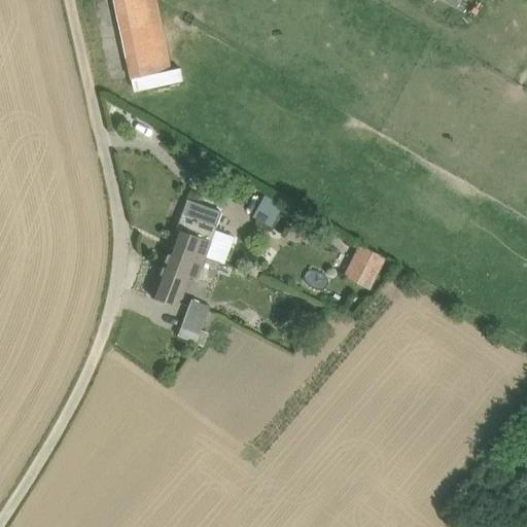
[(114,0),(131,78),(171,70),(156,0),(114,0)]
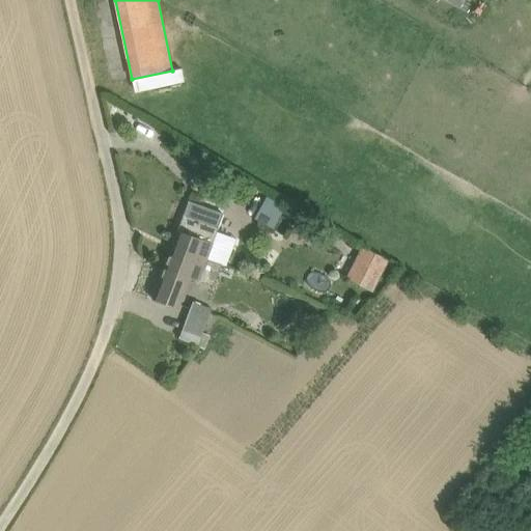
[(264,196),(256,219),(275,226),(283,203),(264,196)]
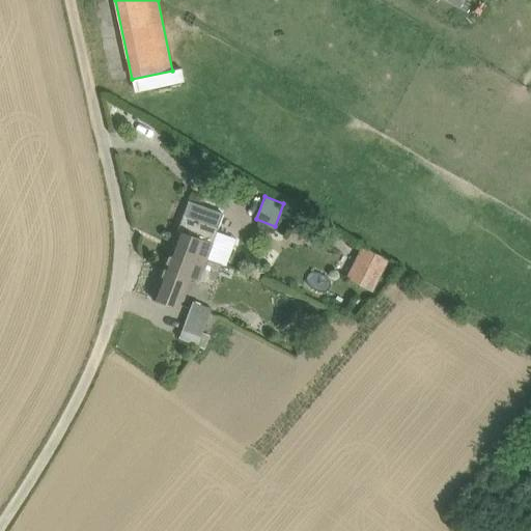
[(184,215),(164,267),(185,275),(193,254),(205,259),(206,258),(223,214),(189,200),(184,215)]
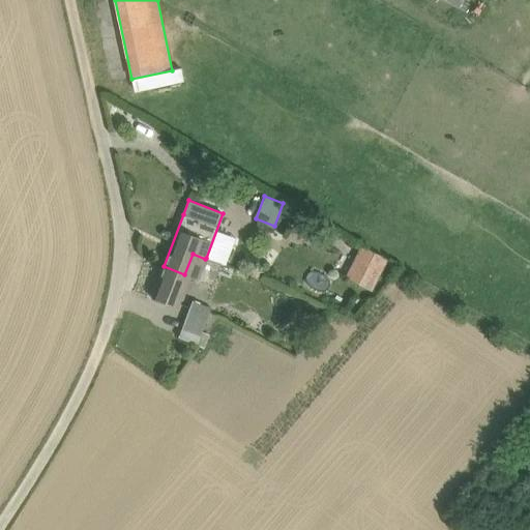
[(226,263),(236,237),(217,230),(207,256),(226,263)]
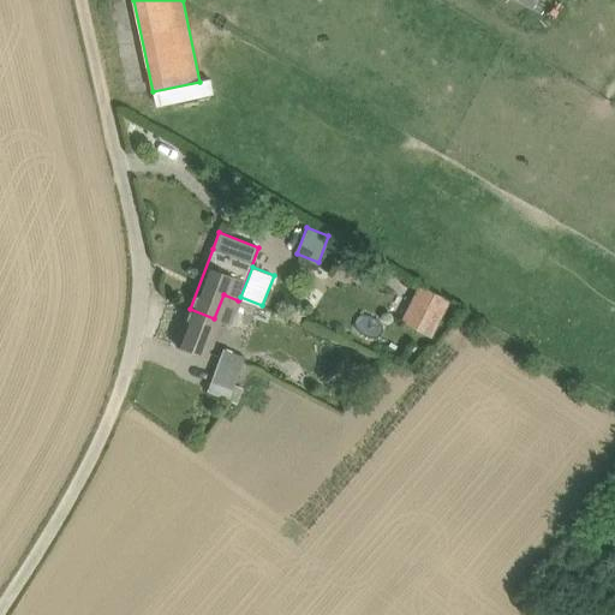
[(433,336),(451,300),(419,285),(400,321),(433,336)]
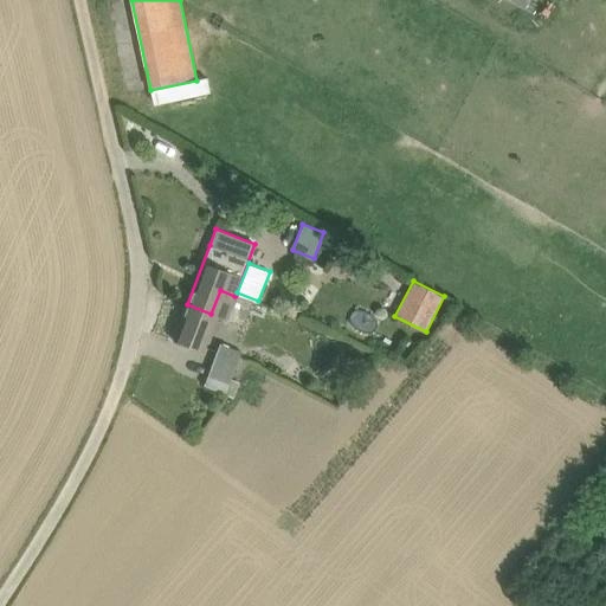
[(187,304),(173,341),(204,352),(217,317),(226,321),(226,318),(244,326),(253,301),(236,295),(234,296),(220,290),(211,314),(187,304)]
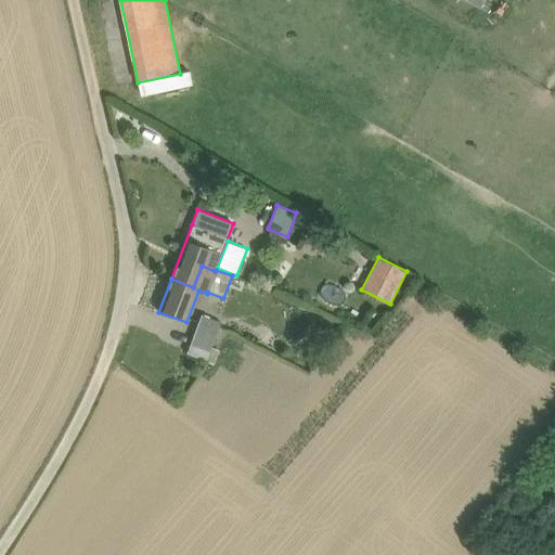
[(221,322),(202,314),(188,353),(214,363),(219,350),(211,347),(221,322)]
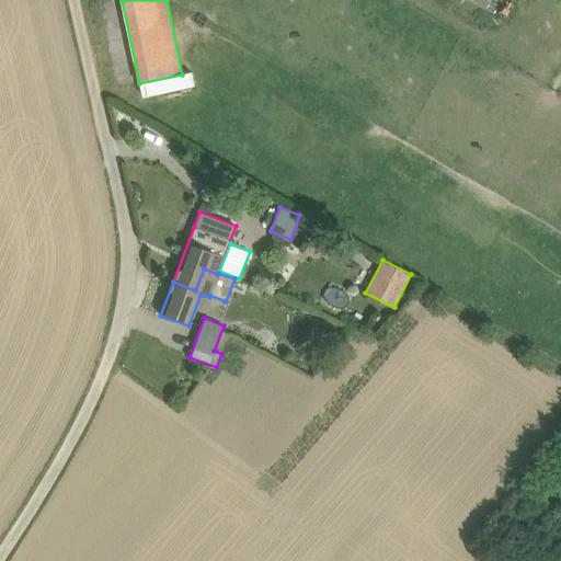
All buildings are outlined.
